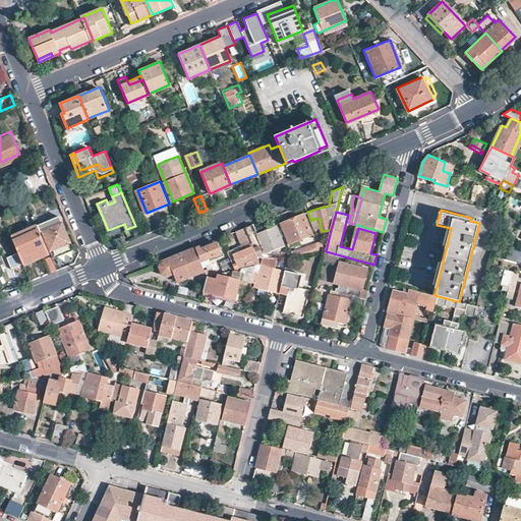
[(304,214),(282,223),(291,242),(299,239),(313,233),(304,214)]
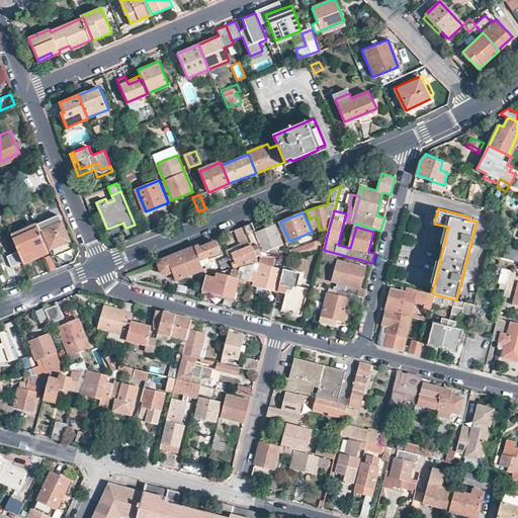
[(54,256),(74,248),(63,221),(61,216),(40,224),(42,230),(54,256)]
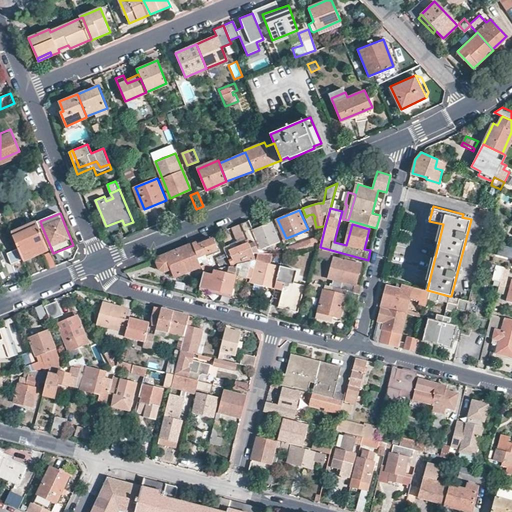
[(250,220),(242,223),(246,234),(249,242),(253,251),(254,252),(259,252),(258,249),(280,240),(272,221),(253,228),(250,220)]
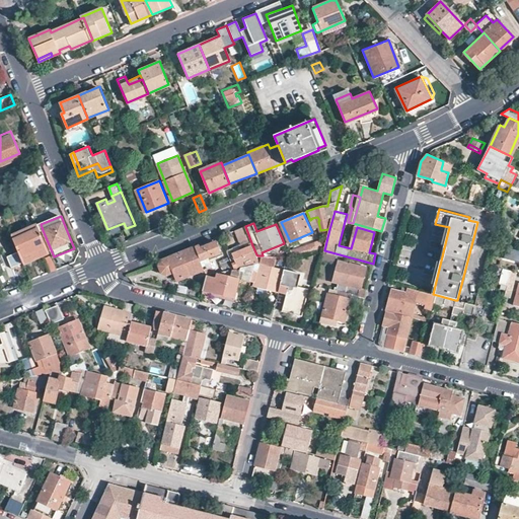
[(36,224),(11,235),(23,266),(50,254),(46,244),(36,224)]
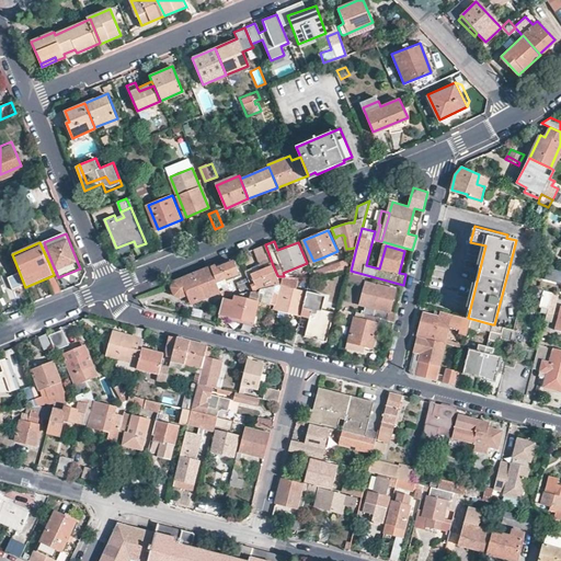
[(265,244),(254,249),(260,261),(270,256),(265,244)]
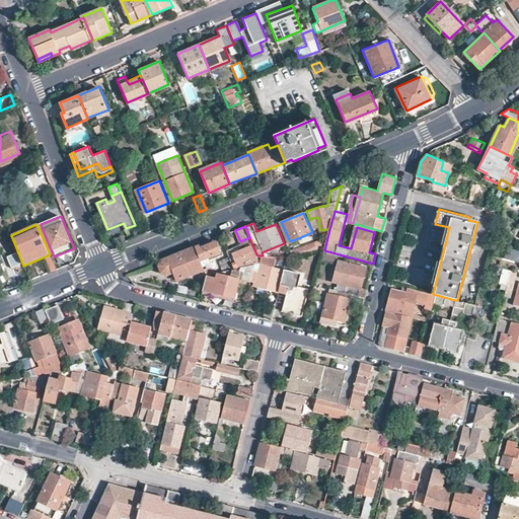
[(200,245),(196,246),(205,269),(213,266),(210,260),(221,254),(216,242),(201,247),(200,245)]
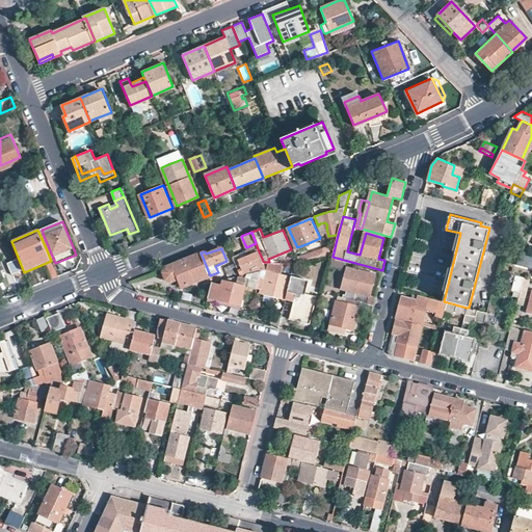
[(298,255),(300,261),(315,258),(333,255),(328,248),(298,255)]
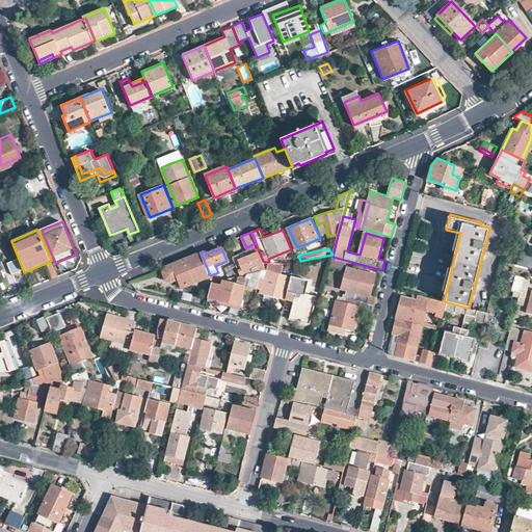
[(235,262),(236,264),(239,270),(263,261),(259,251),(235,262)]
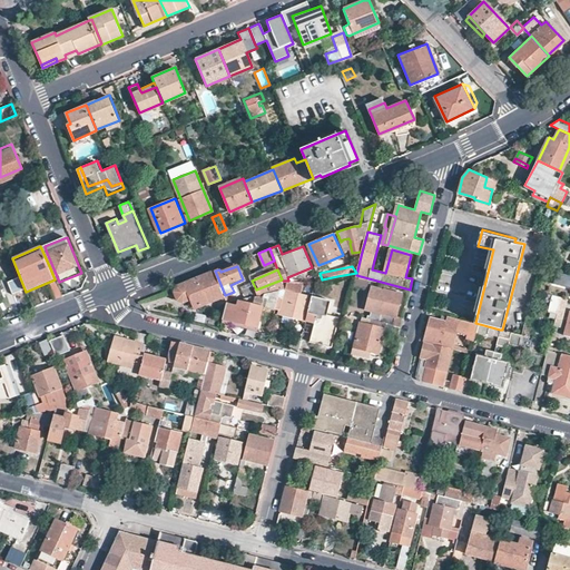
[(215,271),(176,287),(175,292),(178,300),(183,301),(192,298),(195,307),(217,298),(220,304),(218,311),(225,313),(227,302),(225,295),(215,271)]
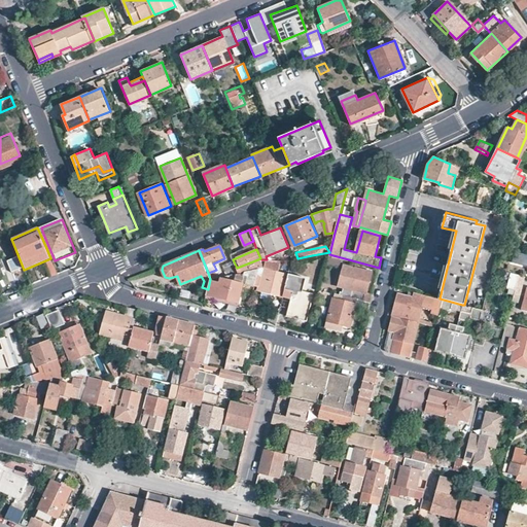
[(267,259),(261,259),(264,266),(264,267),(260,268),(256,283),(260,284),(258,289),(283,295),(289,273),(279,270),(282,259),(267,259)]
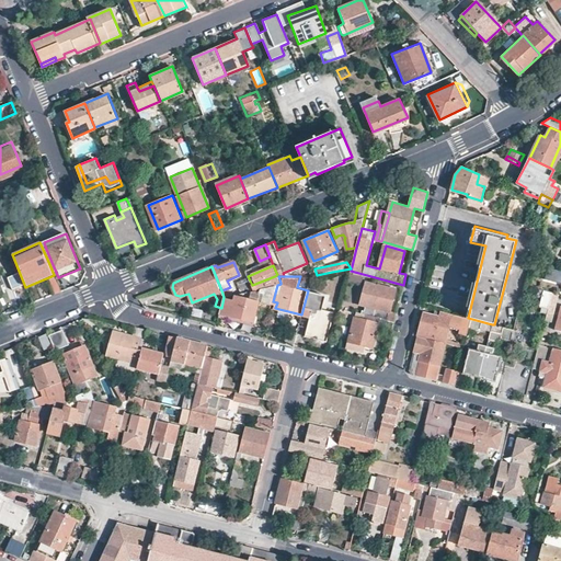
[(239,282),(242,293),(254,289),(252,285),(249,278),(239,282)]
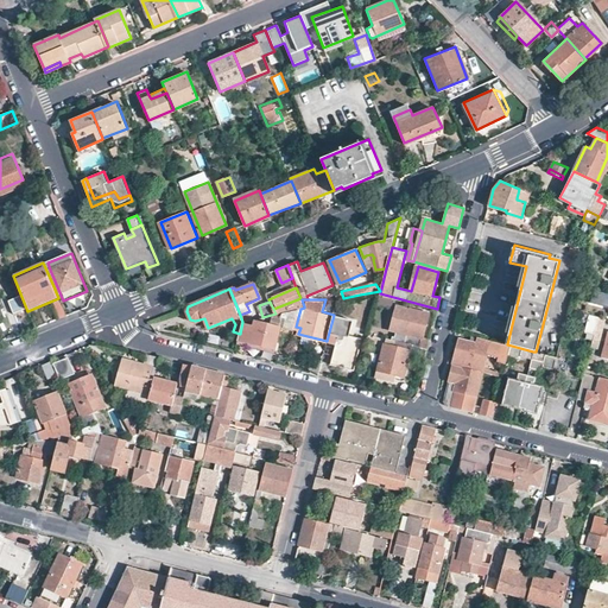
[(429,314),(397,305),(394,315),(391,328),(407,333),(405,342),(419,347),(422,339),(423,336),(429,314)]
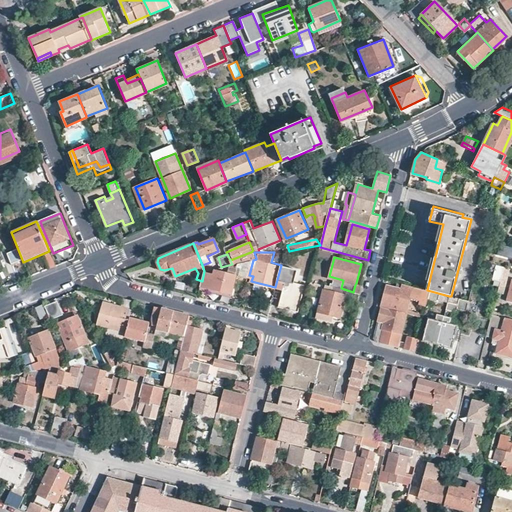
[(253,260),(243,262),(240,275),(248,277),(249,275),(253,260)]
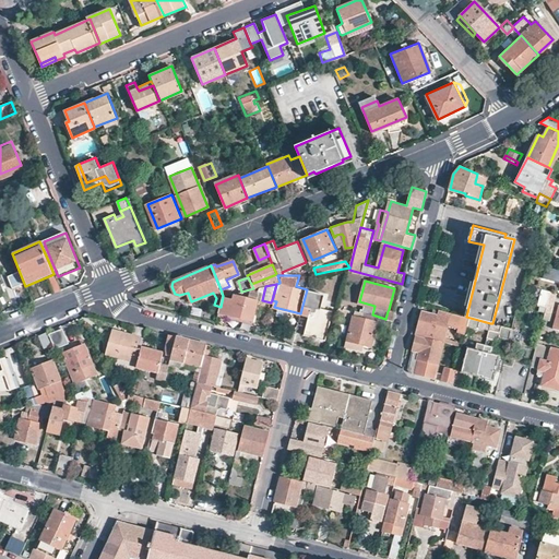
[(221,307),(217,316),(227,318),(228,314),(252,321),(261,287),(253,288),(241,292),(223,296),(221,307)]
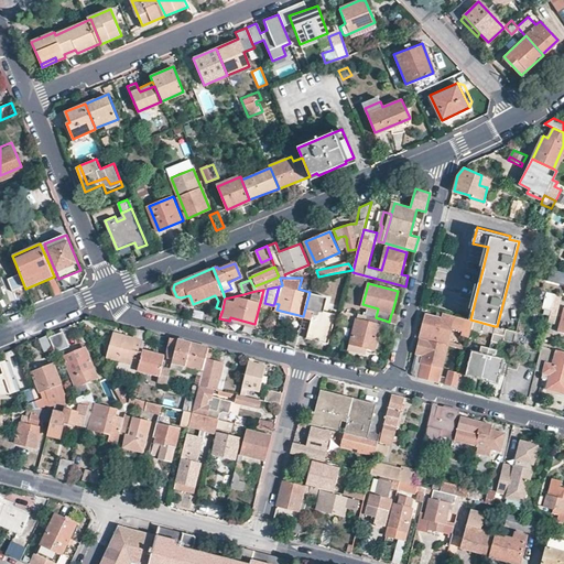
[(327,296),(310,292),(303,316),(313,318),(307,337),(328,343),(336,314),(324,311),(327,296)]
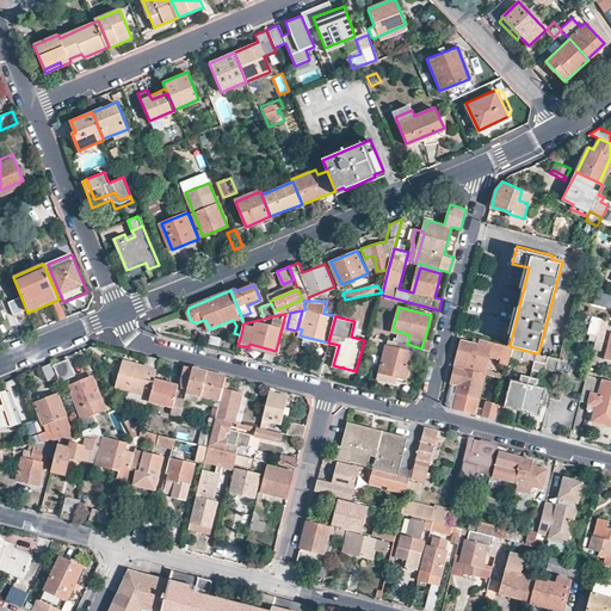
[(599,327),(602,319),(592,316),(588,333),(597,335),(599,327)]
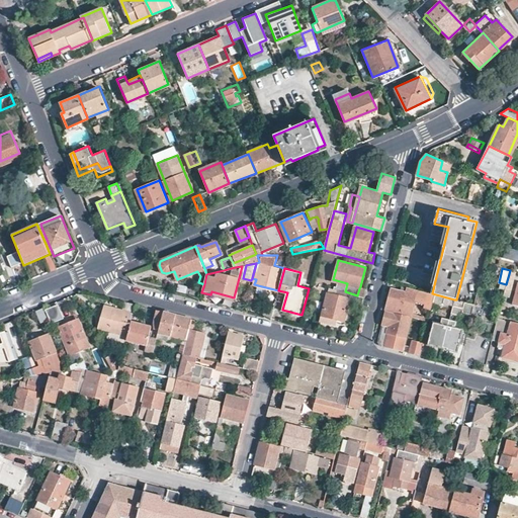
[(514,279),(508,277),(506,284),(505,287),(512,289),(514,279)]
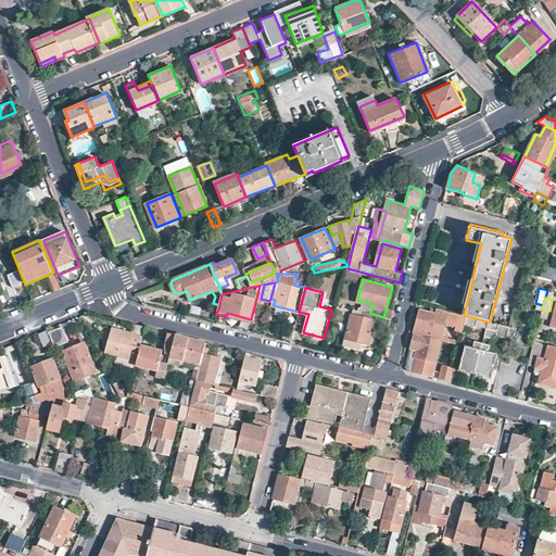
[(415,327),(420,311),(415,310),(413,317),(411,326),(415,327)]
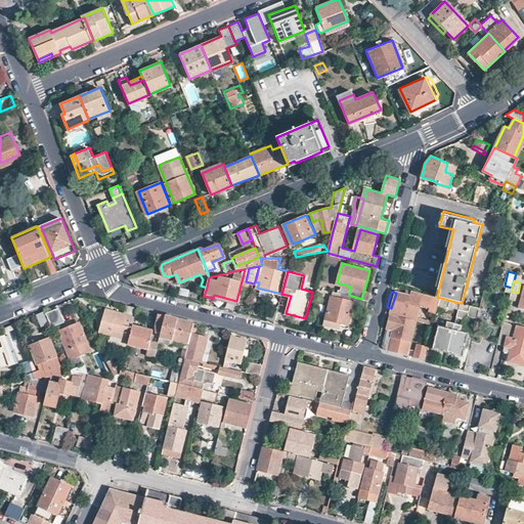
[(410,297),(396,293),(391,308),(387,307),(386,313),(391,314),(416,321),(423,322),(424,319),(416,316),(419,306),(428,308),(428,312),(435,314),(439,298),(433,296),(432,298),(411,293),(410,297)]
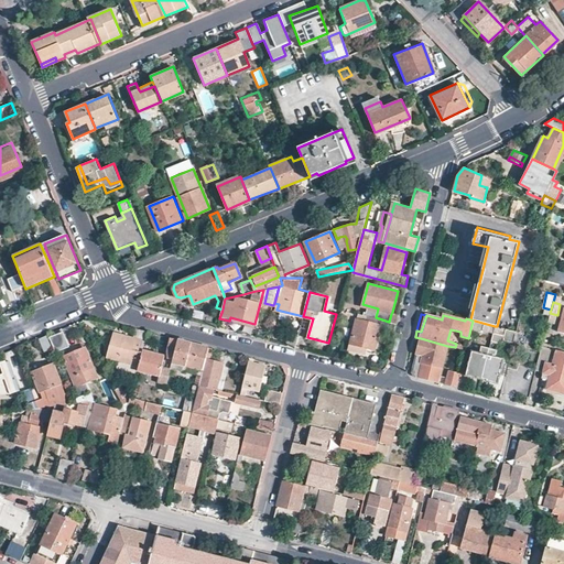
[(393,332),(396,324),(389,322),(376,317),(368,316),(366,322),(358,320),(351,343),(376,349),(381,328),(393,332)]
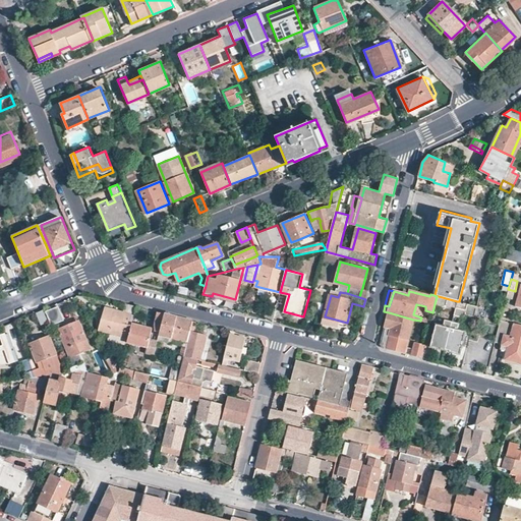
[(457,301),(454,315),(462,317),(464,317),(465,315),(474,317),(477,306),(459,301),(457,301)]
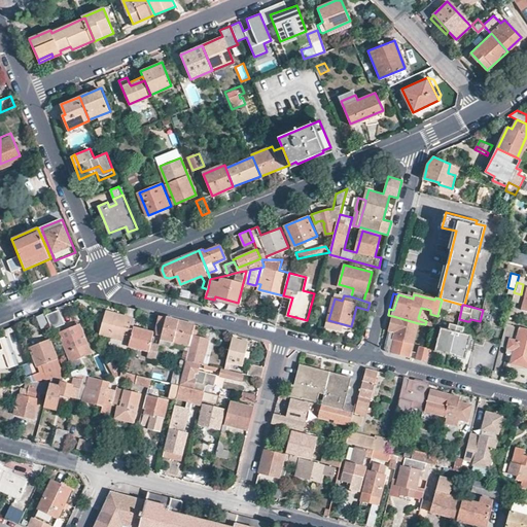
[(272,307),(269,321),(276,323),(280,310),(272,307)]
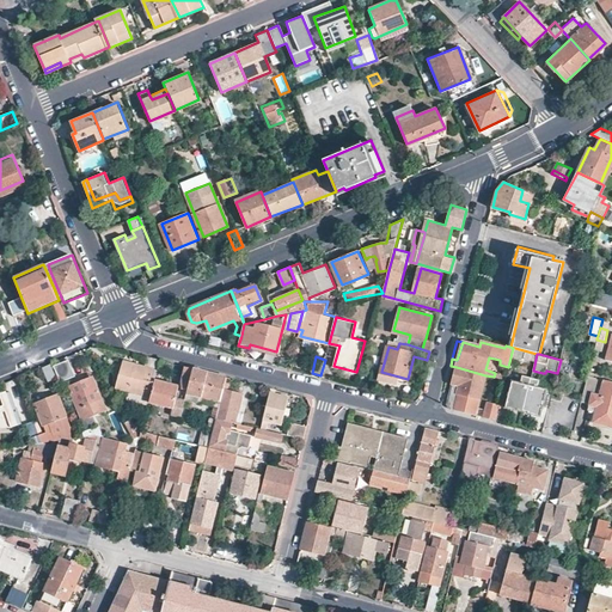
[(151,396),(154,380),(160,360),(147,357),(145,367),(124,361),(117,387),(151,396)]
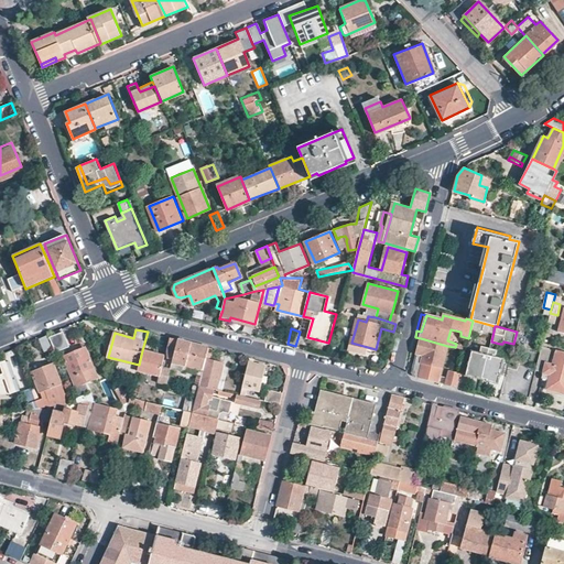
[(47,337),(39,339),(43,353),(51,350),(47,337)]
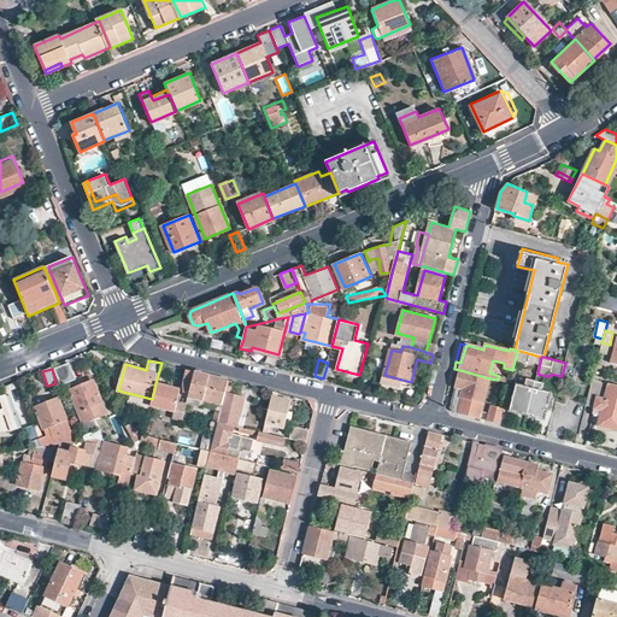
[(71,378),(68,369),(59,372),(63,382),(71,378)]
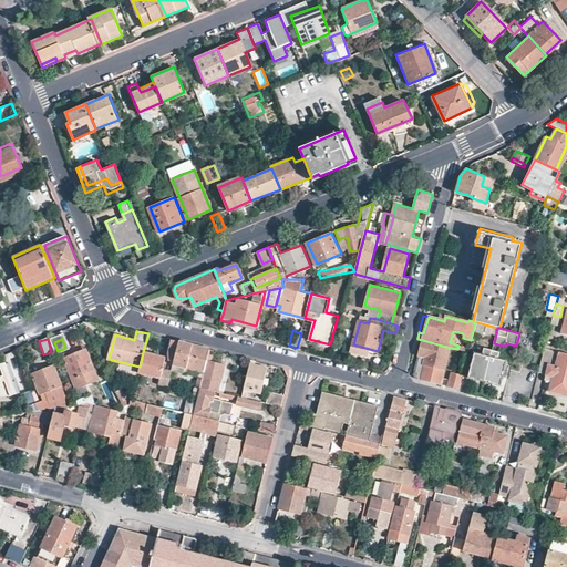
[(179,341),(172,340),(169,350),(169,360),(174,361),(179,341)]
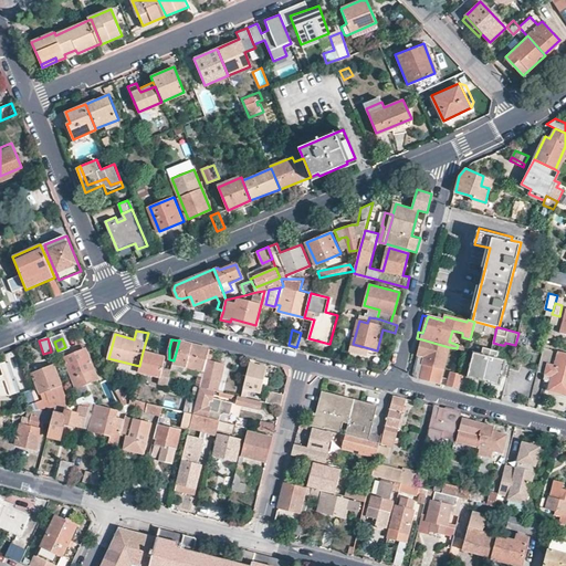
[(449,347),(422,339),(418,354),(426,356),(423,364),(420,363),(418,369),(415,368),(413,373),(417,378),(440,384),(449,347)]
